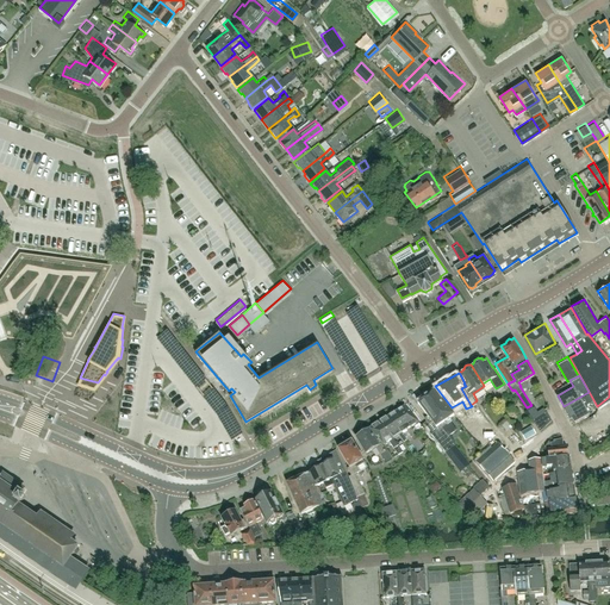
[(435,386),(425,393),(433,403),(435,401),(447,416),(444,418),(447,422),(442,425),(448,432),(456,426),(448,415),(454,411),(452,407),(435,386)]
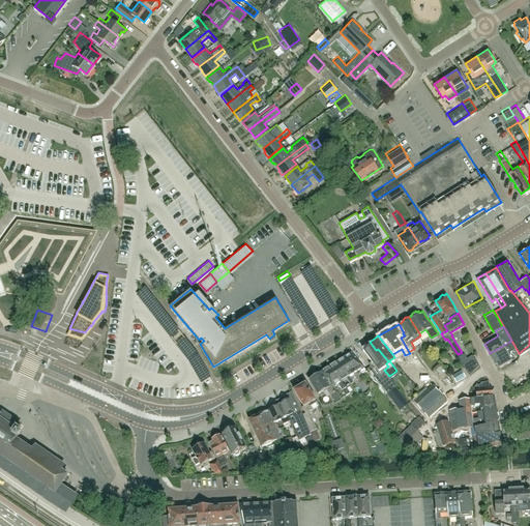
[(363,346),(362,347),(373,360),(371,362),(373,366),(375,363),(379,368),(378,368),(380,370),(375,373),(386,389),(392,386),(394,389),(390,392),(398,402),(398,401),(402,406),(408,401),(395,384),(389,376),(384,370),(388,367),(386,363),(388,361),(378,349),(376,350),(370,342),(369,343),(367,341),(362,344),(363,346)]
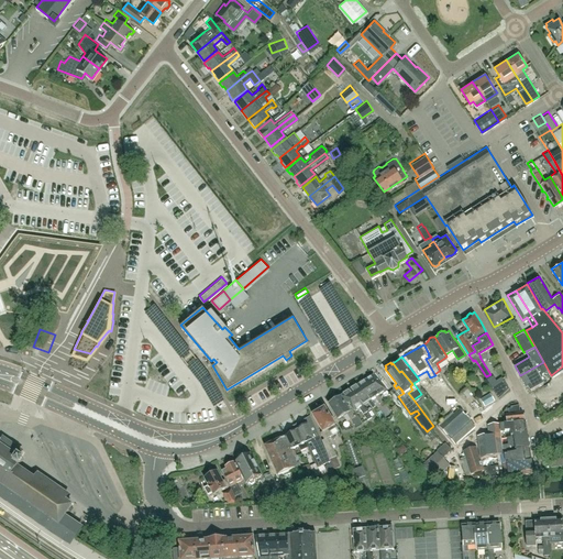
[(543,362),(520,375),(526,385),(529,383),(531,387),(542,381),(538,372),(547,368),(543,362)]
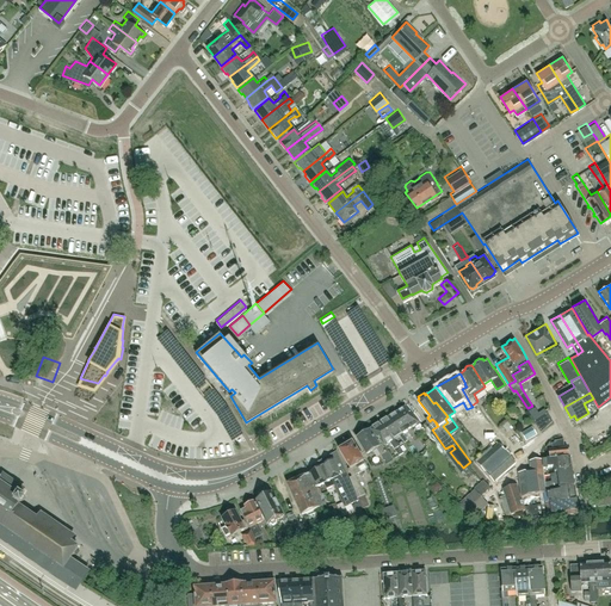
[(405,403),(396,409),(411,425),(415,432),(424,426),(405,403)]
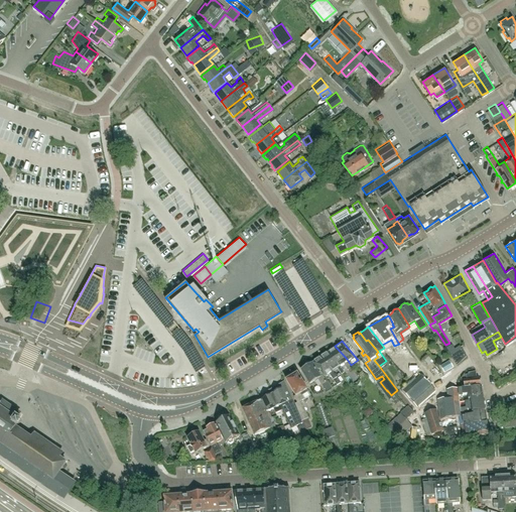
[(347,359),(335,346),(328,350),(340,364),(341,363),(344,361),(348,367),(351,365),(347,359)]
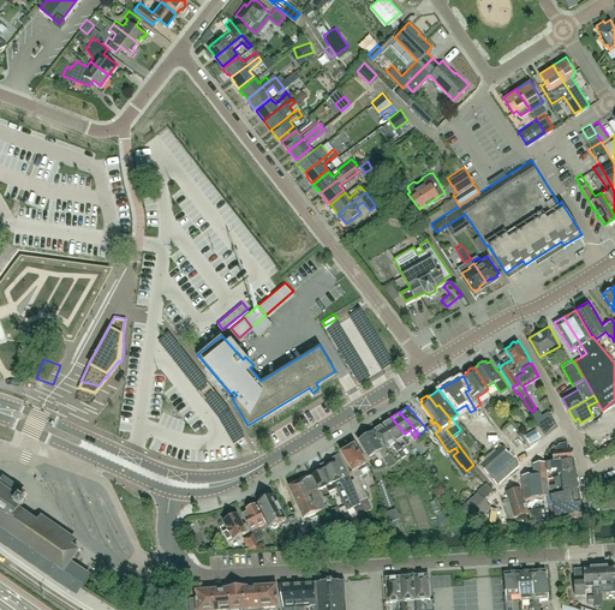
[(550,412),(537,420),(543,432),(555,420),(550,412)]
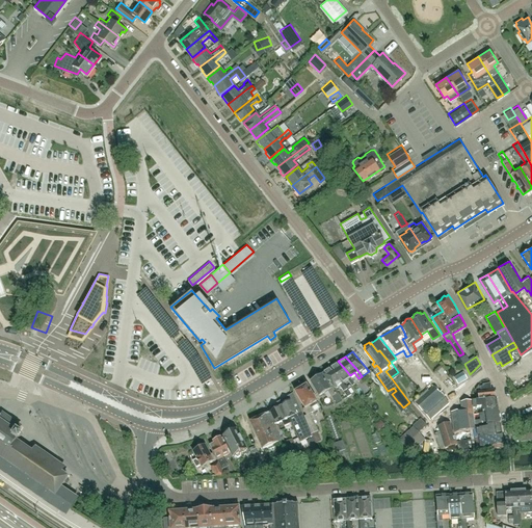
[(338,361),(330,366),(343,380),(347,377),(351,384),(355,381),(351,374),(350,375),(338,361)]
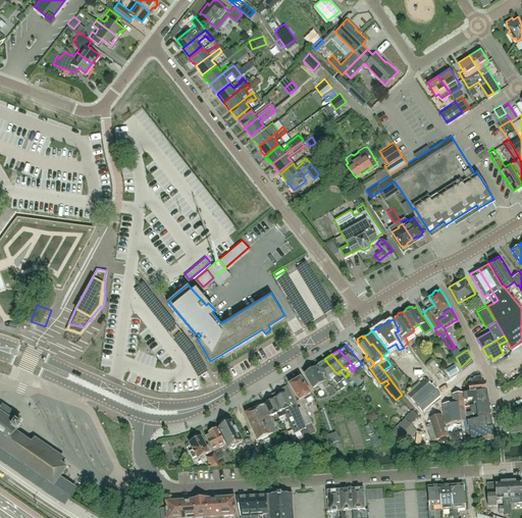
[(317,363),(316,364),(328,377),(332,375),(341,386),(344,383),(341,379),(336,373),(324,359),(321,361),(319,361),(317,362),(317,363)]
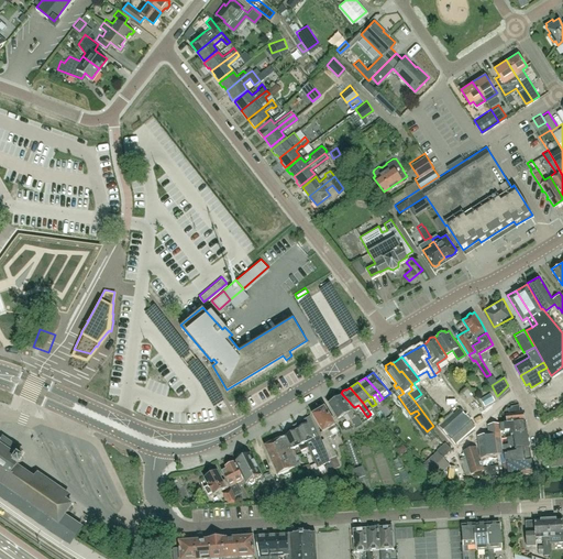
[(489,391),(479,397),(484,404),(494,397),(489,391)]
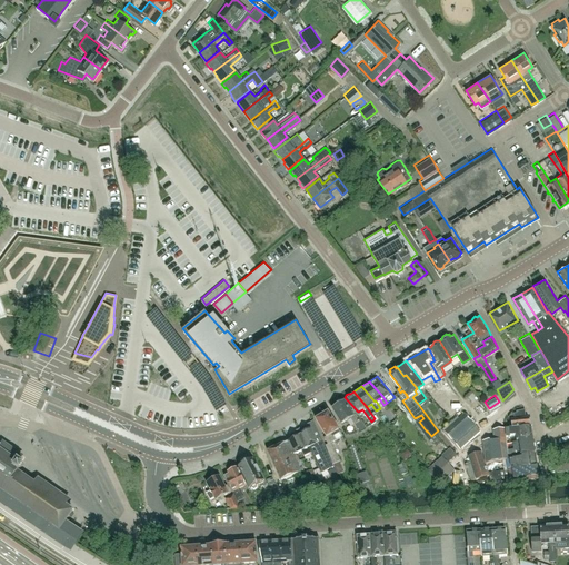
[(338,403),(332,406),(341,420),(351,415),(359,428),(365,425),(361,417),(360,418),(352,406),(350,408),(345,398),(343,398),(341,397),(338,399),(338,403)]
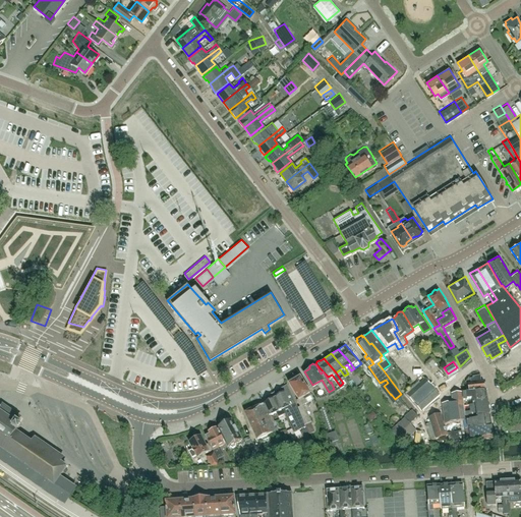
[(470,381),(468,382),(469,389),(486,388),(486,387),(487,386),(486,380),(485,380),(482,380),(480,380),(479,371),(472,374),(472,376),(470,376),(470,381)]
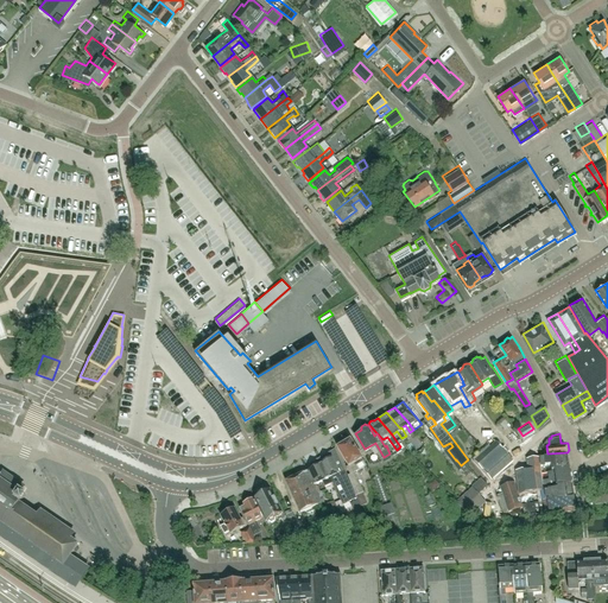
[(496,436),(472,456),(480,465),(505,445),(496,436)]
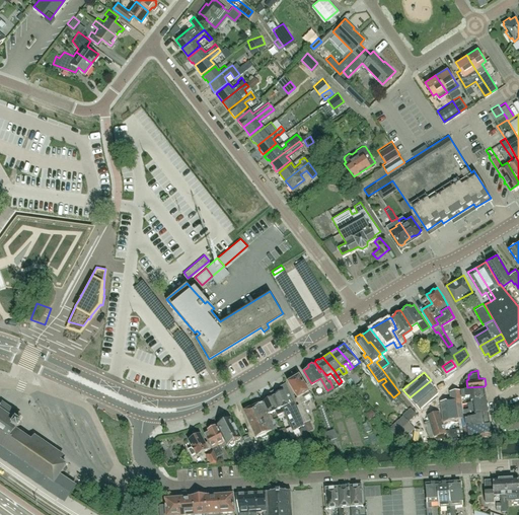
[(295,396),(298,401),(296,403),(303,421),(309,418),(302,400),(312,395),(308,389),(309,389),(299,373),(299,374),(297,373),(296,373),(293,375),(293,377),(288,380),(297,395),(295,396)]
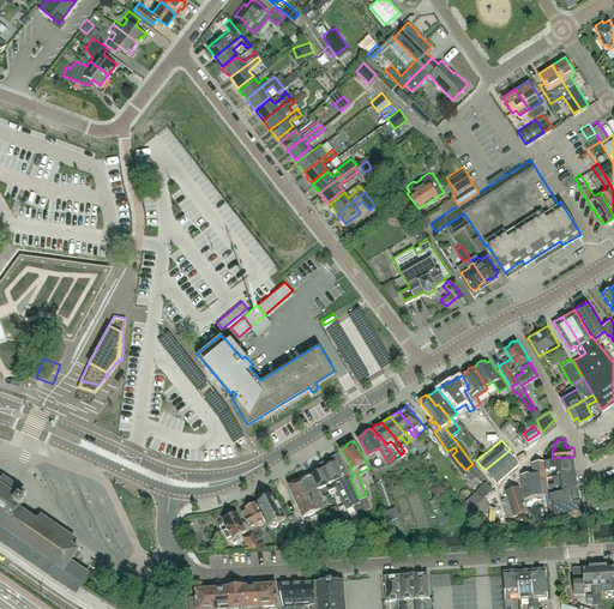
[(337,450),(320,459),(323,464),(330,480),(332,478),(335,484),(345,506),(359,499),(359,498),(350,477),(348,472),(337,450)]
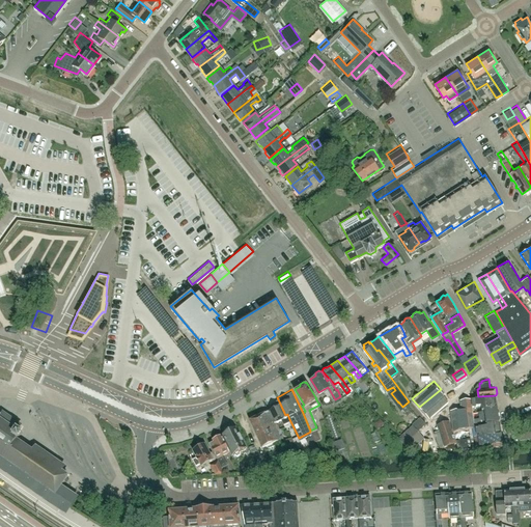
[(448,398),(441,389),(419,407),(427,416),(448,398)]
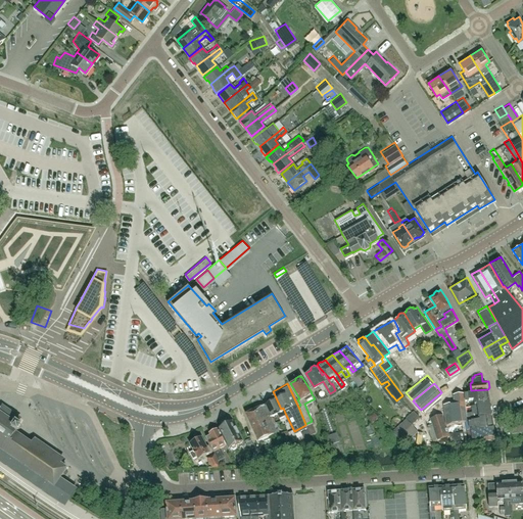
[(469,390),(465,391),(465,395),(465,397),(473,396),(474,404),(477,403),(477,399),(489,398),(488,389),(471,390),(469,390)]
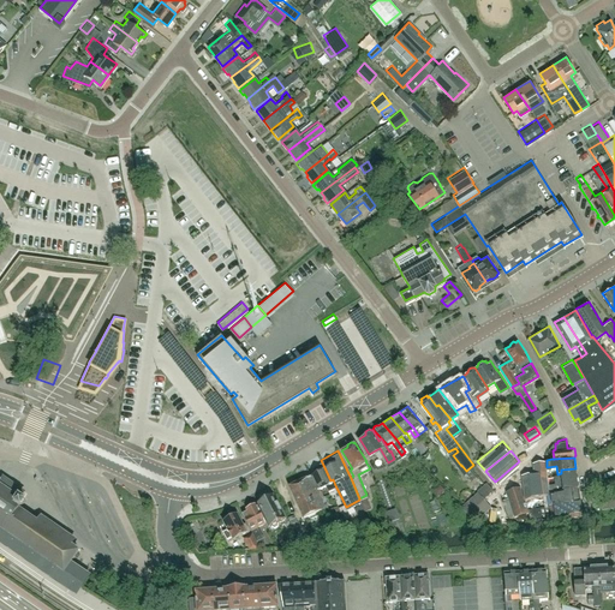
[(323,465),(310,472),(315,482),(317,488),(324,484),(327,489),(332,488),(335,485),(333,479),(330,480),(323,465)]
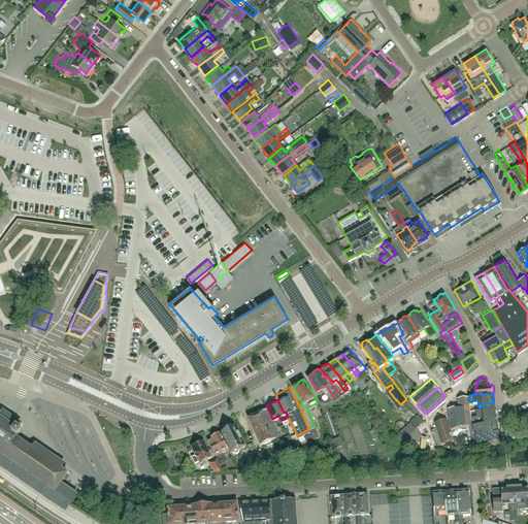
[(460,406),(450,407),(452,426),(462,425),(462,423),(472,422),(471,415),(469,401),(469,399),(459,400),(460,406)]
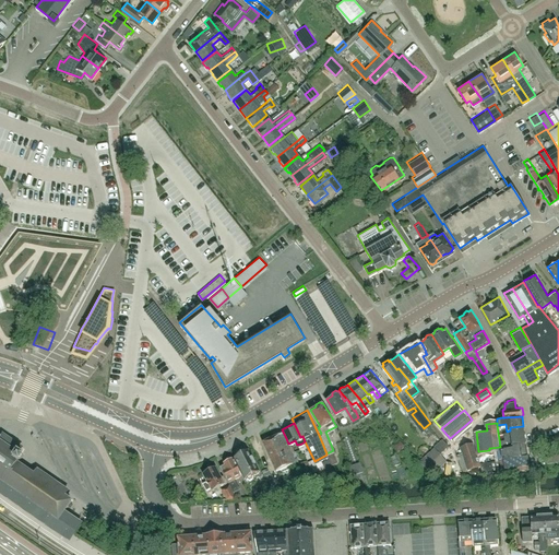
[(503,438),(499,439),(500,447),(506,447),(512,445),(511,444),(525,441),(523,426),(510,427),(510,430),(507,432),(502,432),(503,438)]
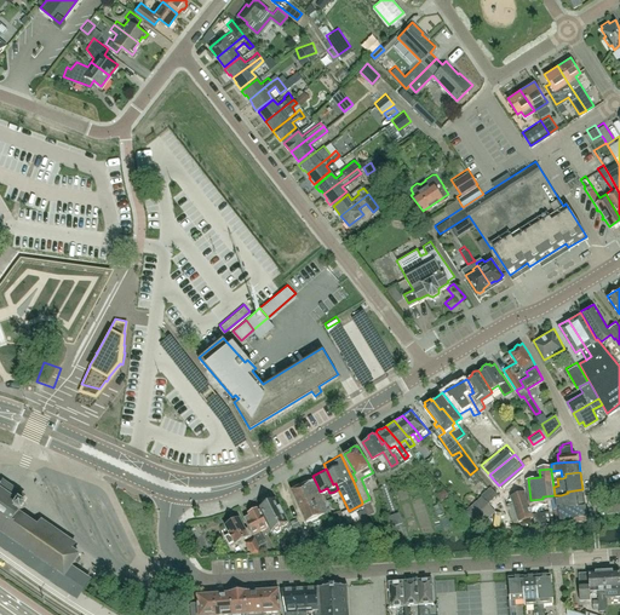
[(320,492),(317,486),(313,476),(311,473),(302,478),(303,481),(303,482),(308,493),(310,499),(320,494),(319,492),(320,492)]
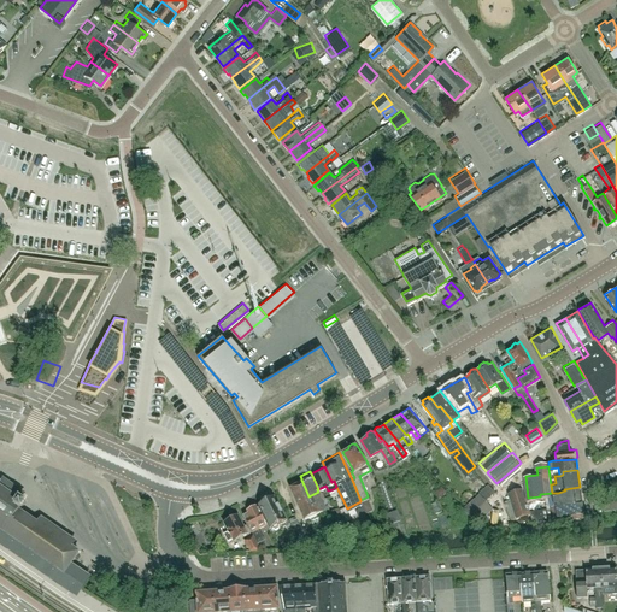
[(309,496),(306,490),(301,480),(301,478),(289,484),(297,501),(299,506),(321,496),(318,492),(309,496)]
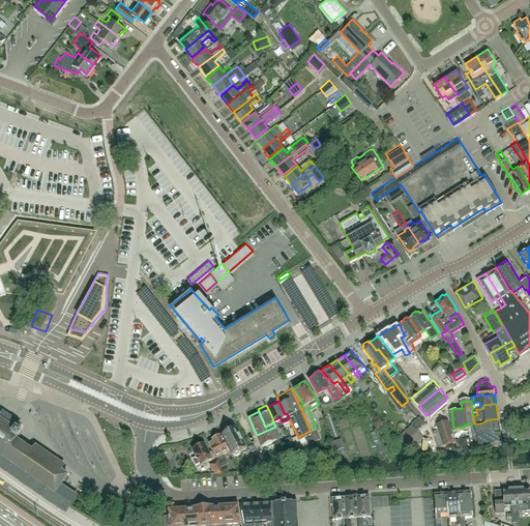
[(411,420),(412,422),(417,428),(424,420),(418,414),(411,420)]
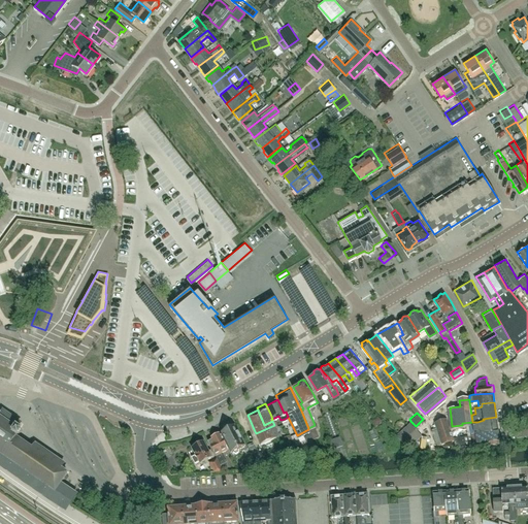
[(14,425),(0,414),(0,441),(2,444),(14,425)]
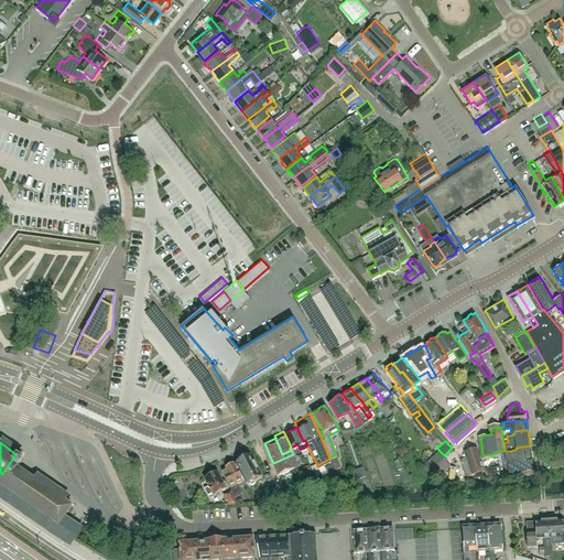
[(465,454),(461,456),(466,473),(472,472),(485,467),(484,464),(480,456),(477,444),(463,449),(465,454)]
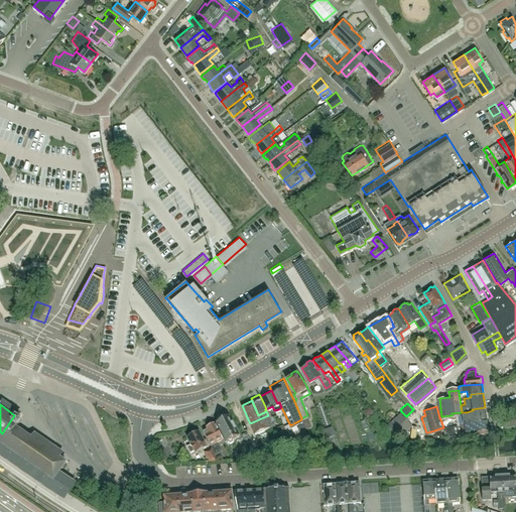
[(462,412),(459,413),(460,421),(470,420),(470,421),(486,419),(485,407),(472,409),(473,410),(467,412),(462,412)]
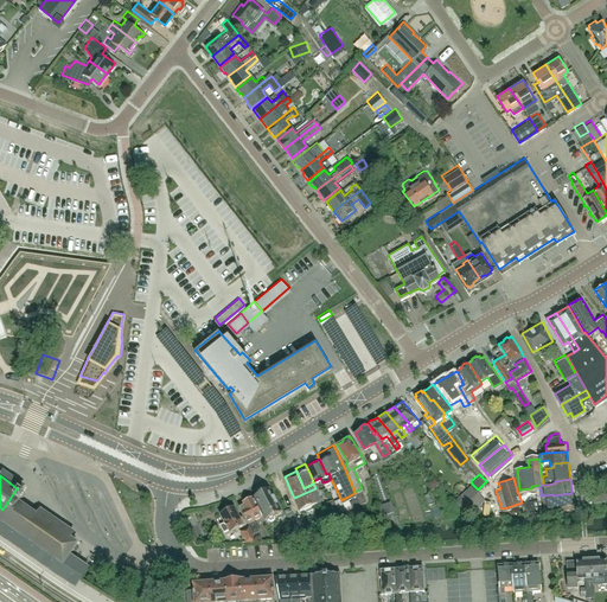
[(457,498),(468,512),(485,498),(478,490),(472,484),(457,498)]
